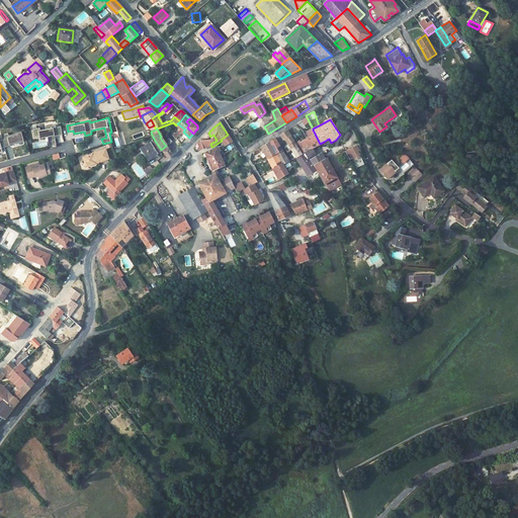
[(320,144),(313,130),(309,132),(311,138),(307,140),(313,148),(320,144)]
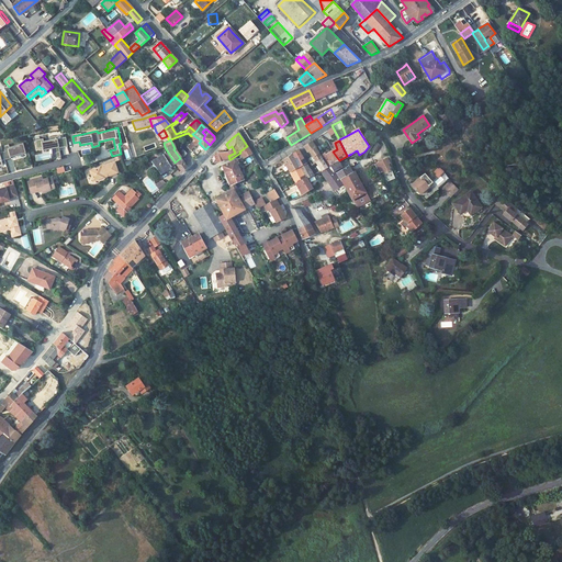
[(312,142),(303,147),(307,153),(311,153),(313,157),(316,163),(322,159),(321,156),(315,147),(312,142)]
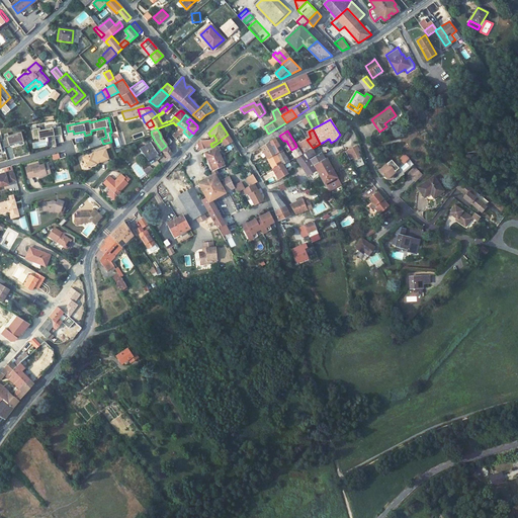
[(23,142),(21,133),(8,137),(7,134),(3,135),(4,140),(2,141),(4,148),(9,147),(9,146),(23,142)]
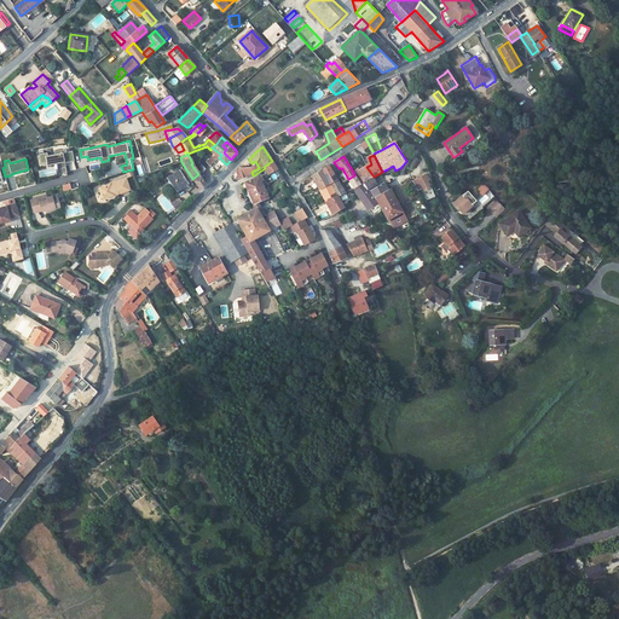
[(272,161),(264,167),(265,168),(268,175),(277,169),(272,161)]
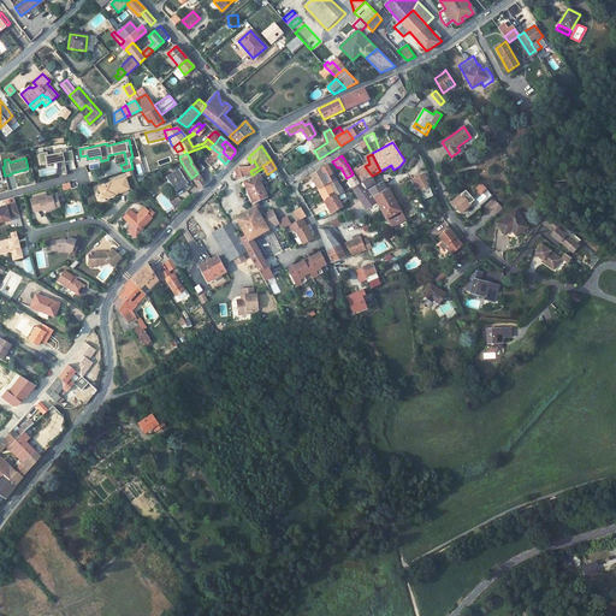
[(327,165),(320,169),(329,182),(329,183),(335,179),(327,165)]
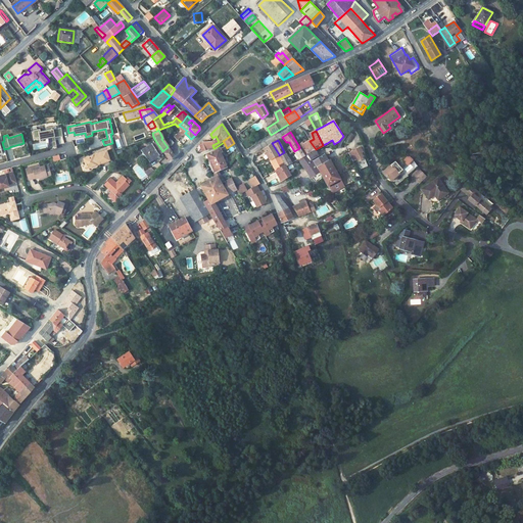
[(302,143),(298,145),(299,148),(304,155),(316,149),(310,141),(303,144),(302,143)]
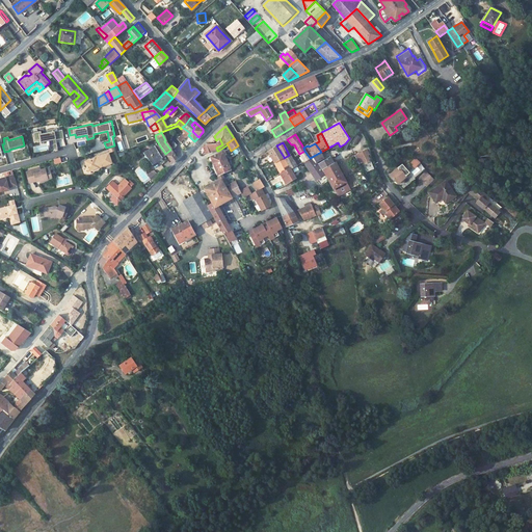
[(145,152),(143,153),(152,164),(165,154),(159,144),(145,152)]
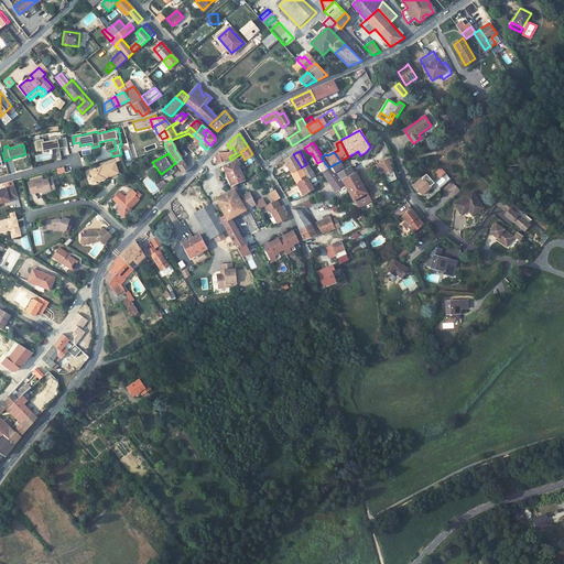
[(216,155),(219,163),(227,161),(224,154),(217,154),(216,155)]
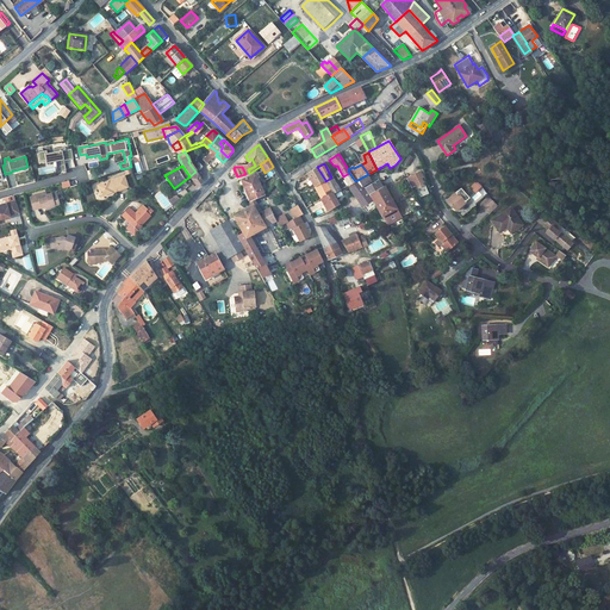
[(317,167),(307,173),(315,186),(325,180),(317,167)]
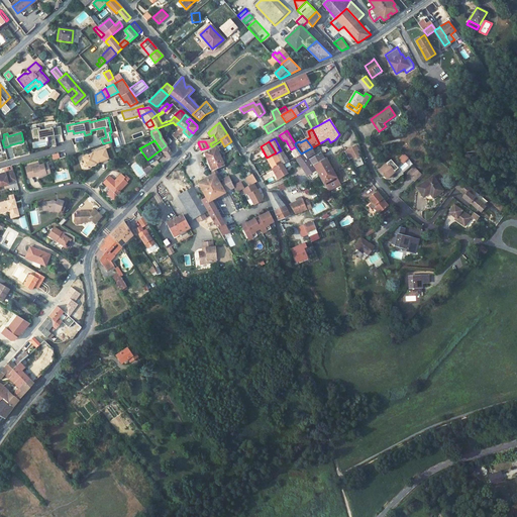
[(356,144),(344,150),(349,159),(353,157),(357,154),(359,153),(357,148),(358,147),(356,144)]
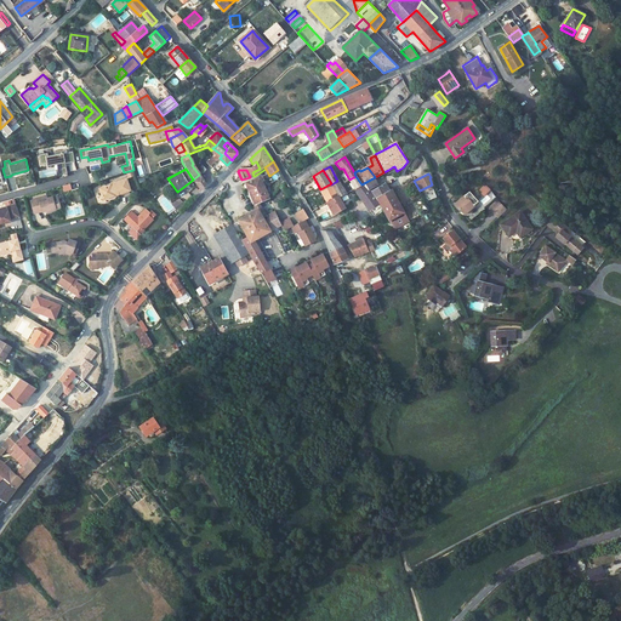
[(199,175),(193,180),(203,192),(208,186),(199,175)]
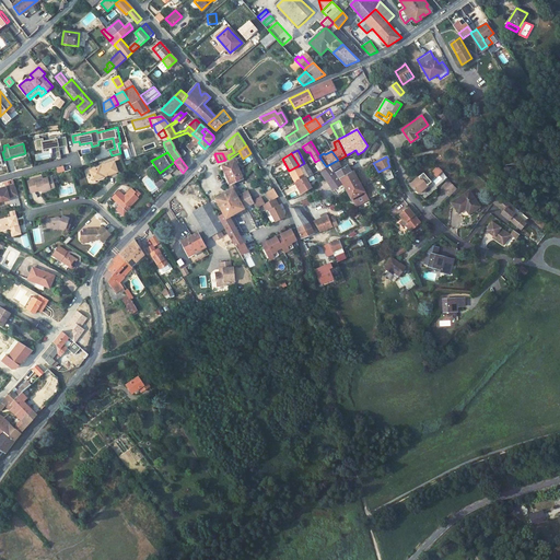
[(315,162),(319,171),(326,166),(321,159),(315,162)]
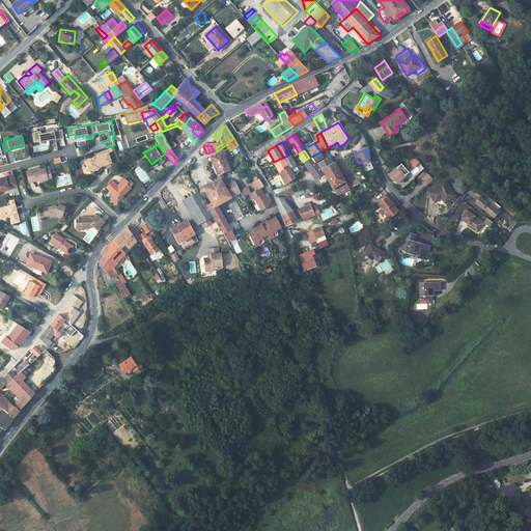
[(309,158),(303,162),(318,185),(327,179),(319,169),(317,164),(315,162),(323,158),(320,151),(309,158)]
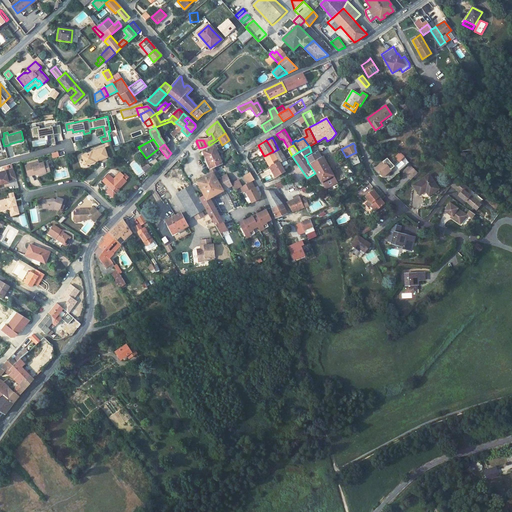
[(223,165),(215,147),(203,152),(207,161),(211,170),(223,165)]
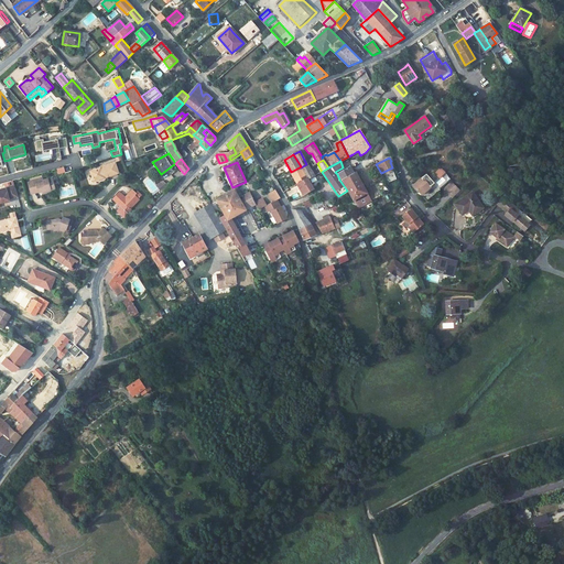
[(104,175),(107,174),(108,176),(119,173),(116,163),(96,170),(97,172),(91,173),(95,182),(105,177),(104,175)]
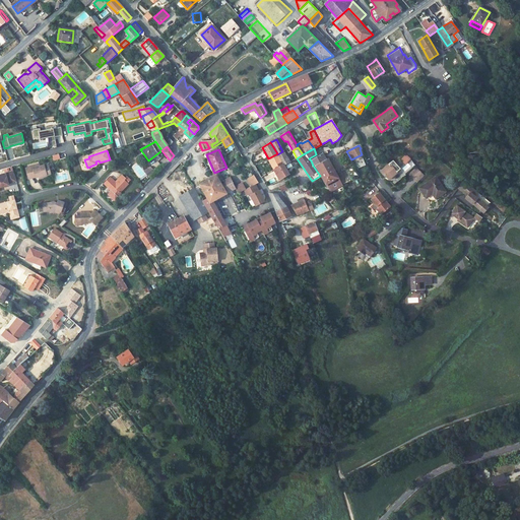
[(282,151),(277,154),(284,166),(289,163),(282,151)]
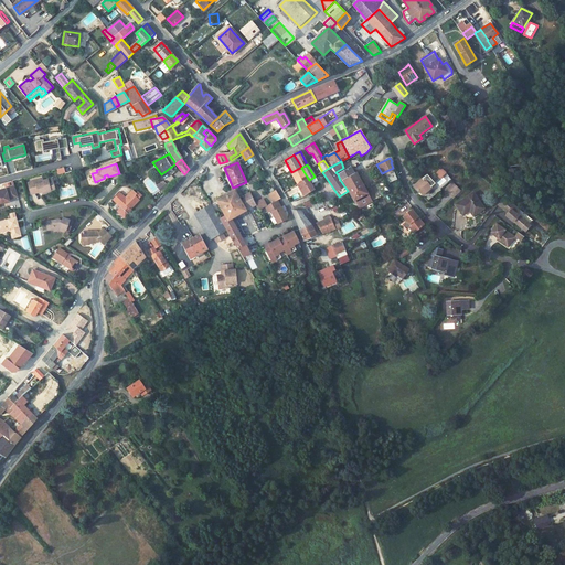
[(301,168),(301,167),(291,172),(292,176),(299,185),(305,195),(315,190),(309,180),(301,168)]
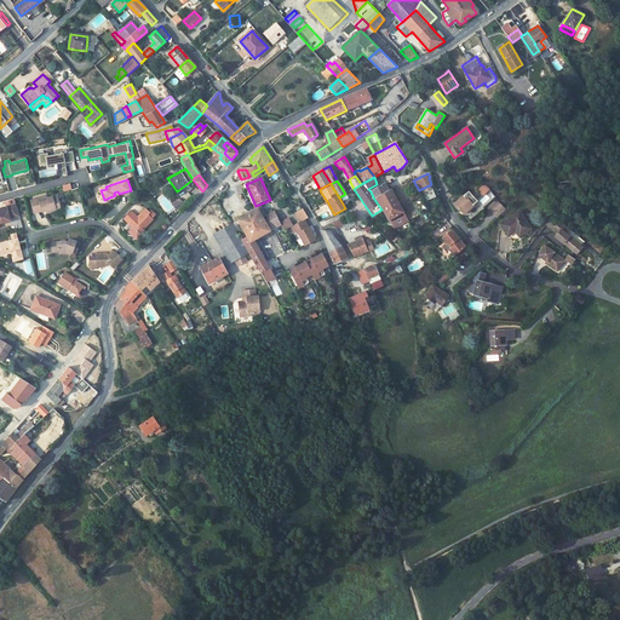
[(384,184),(371,191),(373,197),(388,191),(384,184)]
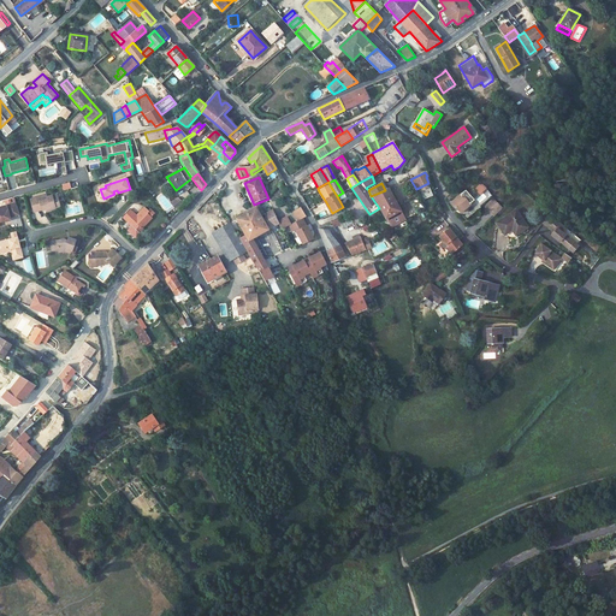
[(481,183),(475,190),(480,195),(487,188),(481,183)]
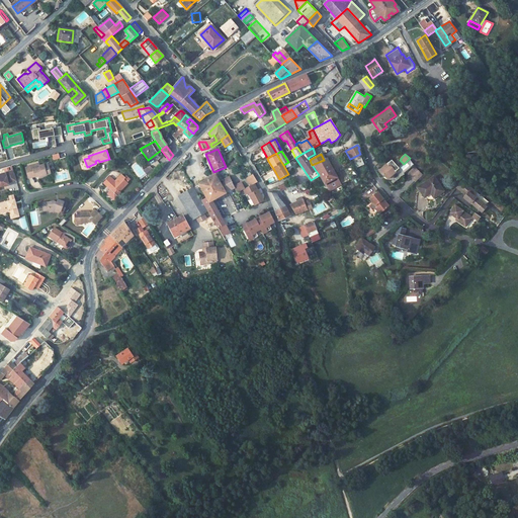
[(324,160),(312,165),(319,175),(328,190),(341,185),(327,159),(324,160)]
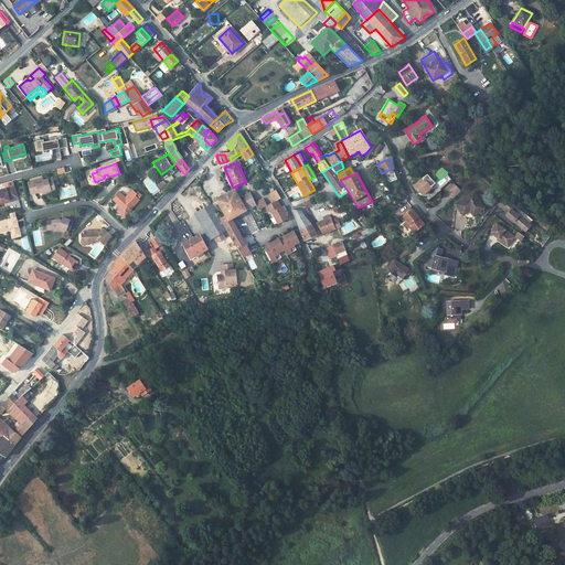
[(142,180),(152,195),(159,191),(150,176),(142,180)]
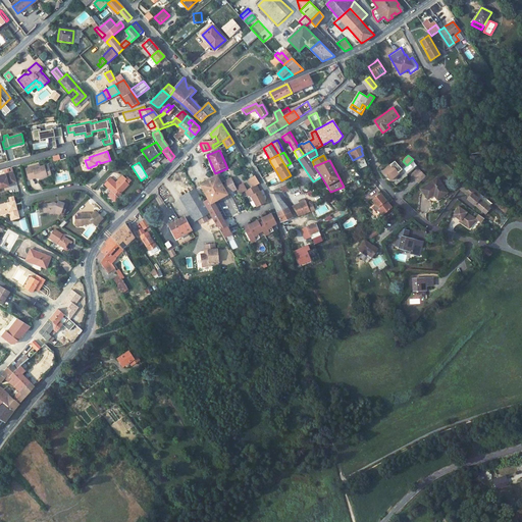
[(181,163),(174,170),(175,172),(184,167),(181,163)]
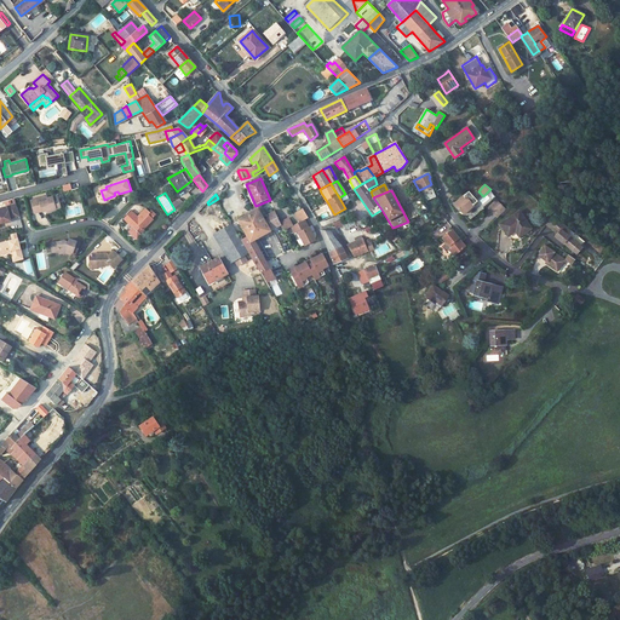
[(464,195),(457,204),(460,208),(465,213),(474,206),(470,202),(475,199),(471,195),(466,199),(464,195)]
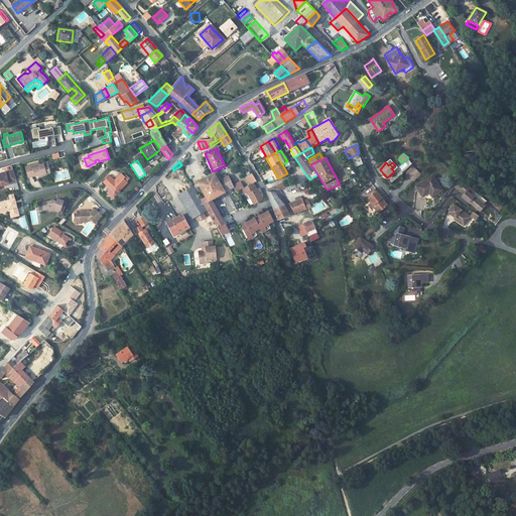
[(39,164),(26,167),(28,177),(35,175),(35,177),(39,176),(46,174),(46,171),(50,170),(48,163),(39,165),(39,164)]
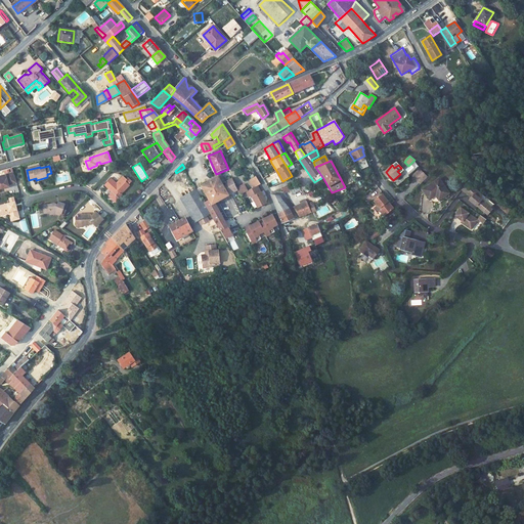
[(145,172),(149,179),(156,174),(150,168),(145,172)]
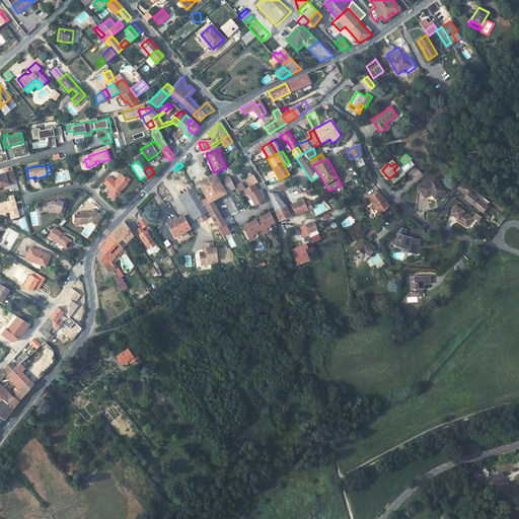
[(416,166),(408,173),(417,182),(424,175),(416,166)]
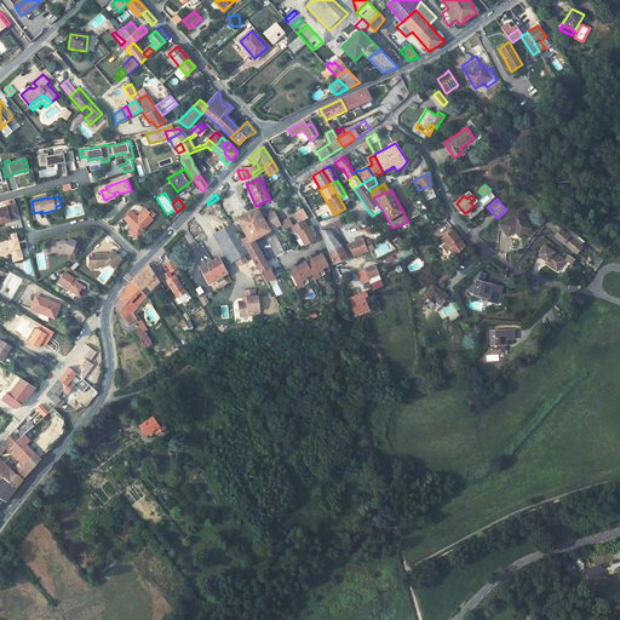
[(309,218),(298,201),(293,205),(298,212),(296,213),(300,223),(302,222),(303,222),(309,218)]
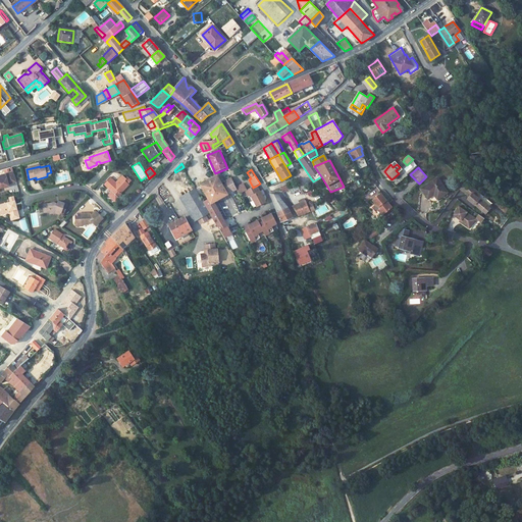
[(9,185),(17,183),(15,174),(14,172),(6,174),(9,185)]
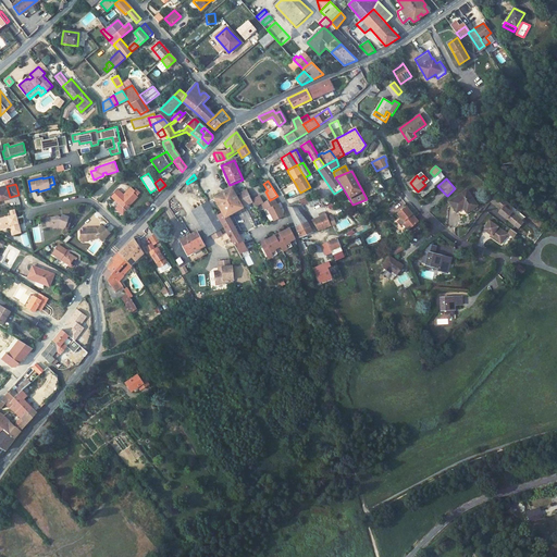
[(0,200),(3,199),(3,201),(10,199),(10,197),(7,186),(0,187),(0,200)]
